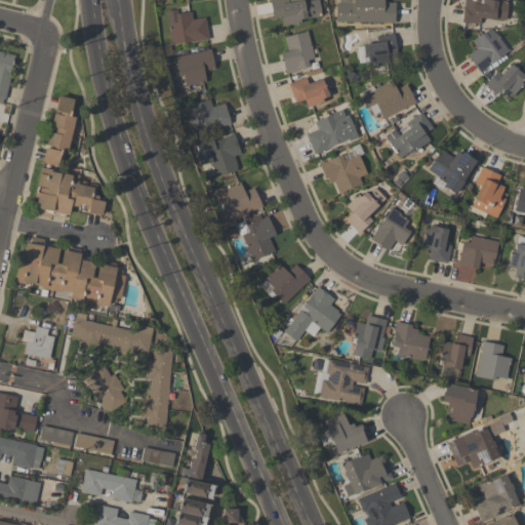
[(283,26),(282,17),(273,18),(270,0),(287,0),(288,2),(304,0),(304,2),(313,0),(318,0),(321,16),(299,19),(299,23),(283,26)]
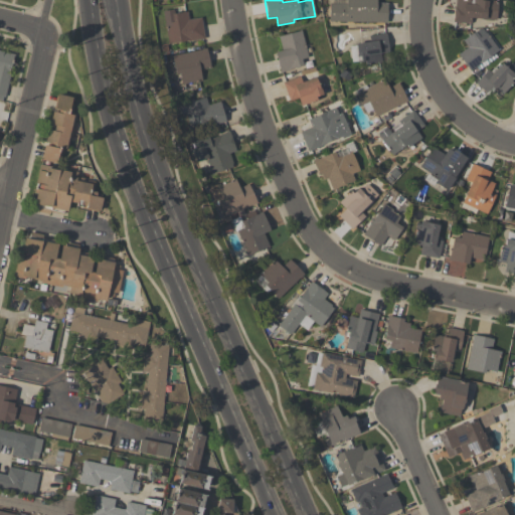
[(386,23),(381,23),(381,22),(329,21),(329,4),(346,4),(346,0),(376,0),(376,2),(378,2),(378,4),(387,4),(386,23)]
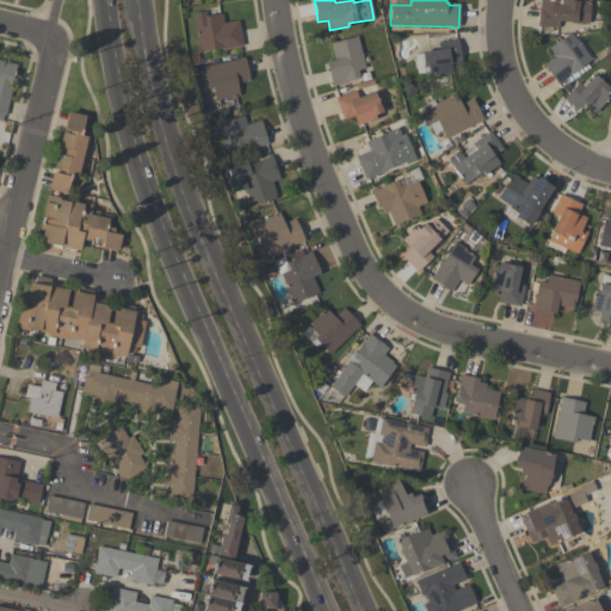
[(559,22),(557,28),(537,26),(538,8),(539,8),(539,0),(571,0),(578,1),(578,0),(591,1),(588,24),(559,22)]
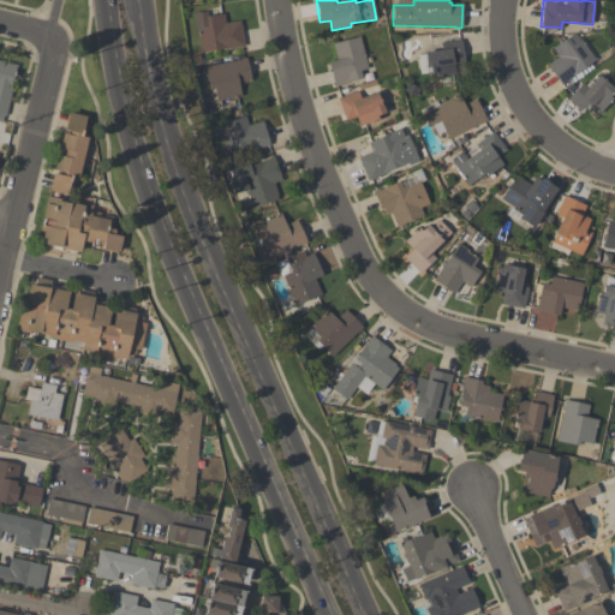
[(201,53),(193,13),(207,11),(208,17),(224,15),(225,24),(239,22),(244,47),(226,49),(226,48),(201,53)]
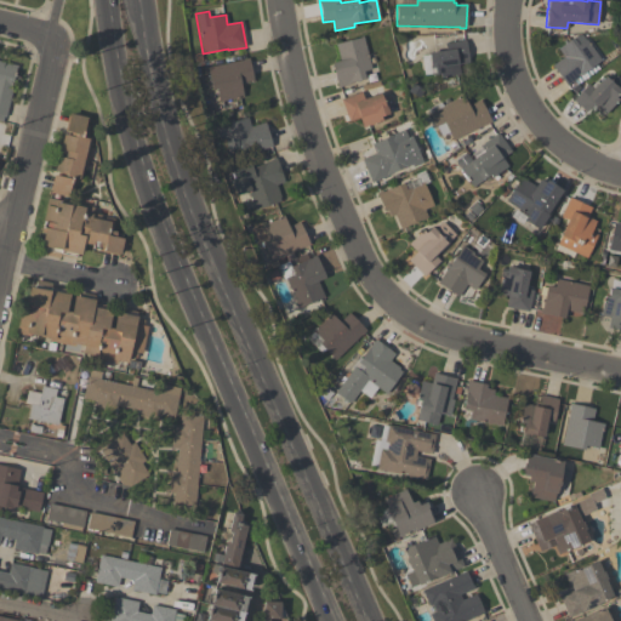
[(557,49),(573,38),(574,39),(577,35),(584,35),(602,61),(567,85),(552,66),(564,57),(557,49)]
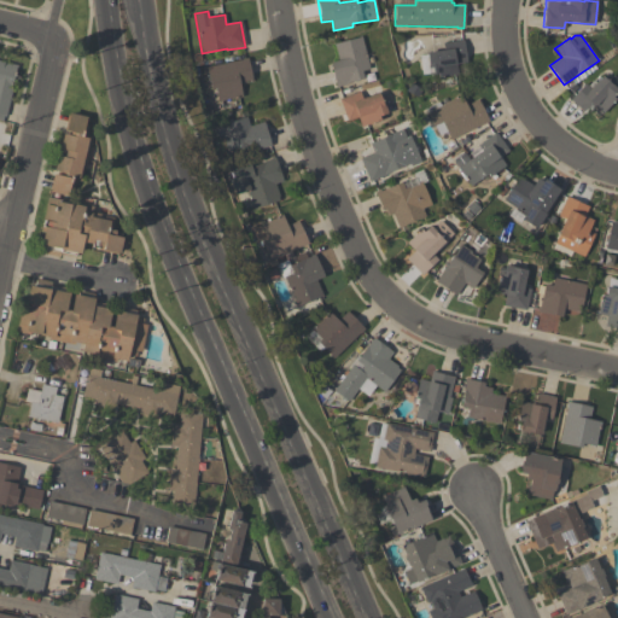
[(369,69),(361,71),(363,79),(348,83),(348,85),(336,87),(330,63),(338,62),(333,44),(361,36),(369,69)]
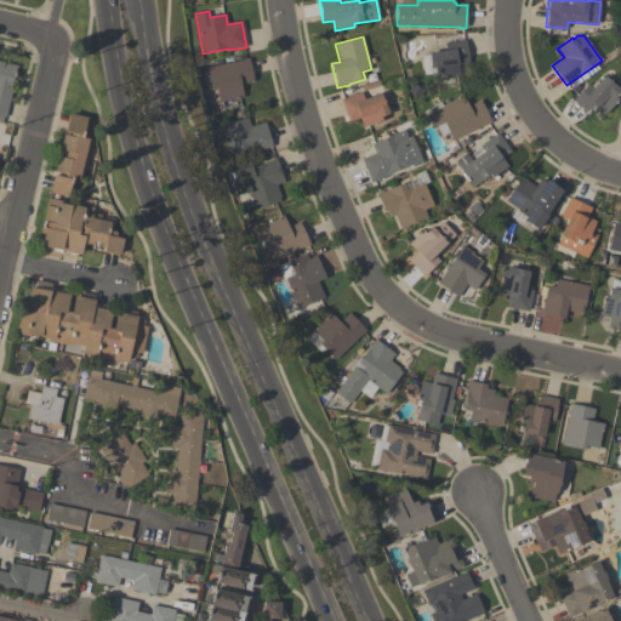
[(444,44),(466,40),(469,63),(457,64),(460,75),(440,79),(439,74),(431,75),(428,53),(445,51),(444,44)]
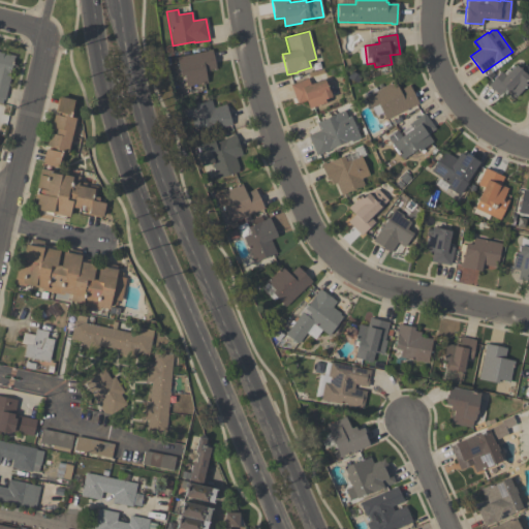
[(176,58),(207,52),(207,51),(212,50),(215,68),(207,70),(208,72),(205,72),(207,82),(186,87),(184,76),(180,78),(176,58)]
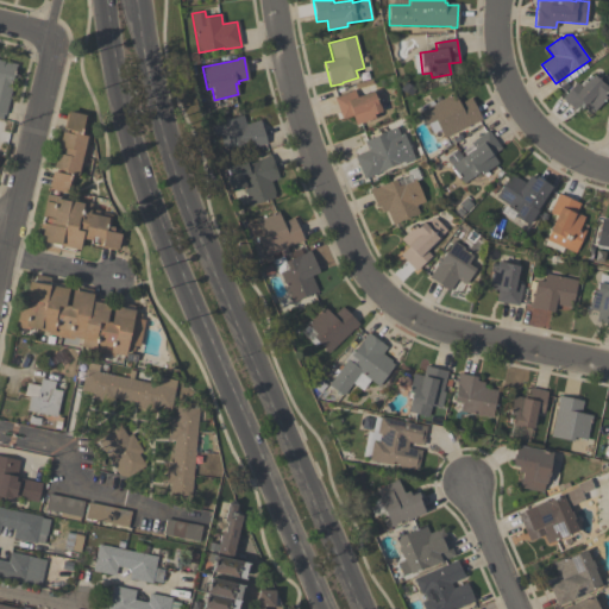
[(0,60),(18,64),(13,86),(11,86),(5,115),(2,114),(1,119),(0,118),(0,60)]
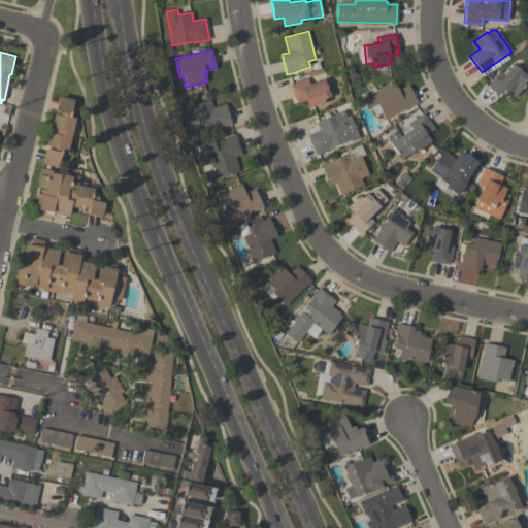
[(498,96),(487,86),(500,71),(504,75),(515,65),(519,69),(524,64),(527,67),(527,78),(524,83),(526,86),(515,97),(508,91),(506,92),(503,90),(498,96)]
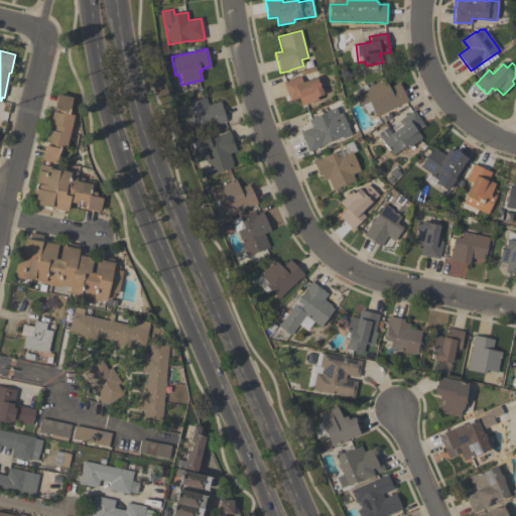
[(315,78),(319,88),(320,88),(323,95),(315,98),(316,100),(301,106),(298,98),(290,102),(283,83),(300,77),(302,83),(315,78)]
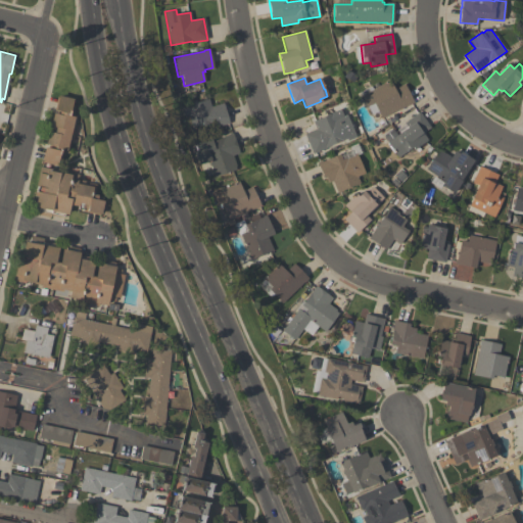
[(405,85),(414,103),(409,105),(381,119),(377,111),(371,114),(366,105),(365,105),(363,101),(364,100),(360,92),(371,86),(373,89),(390,80),(394,89),(405,85)]
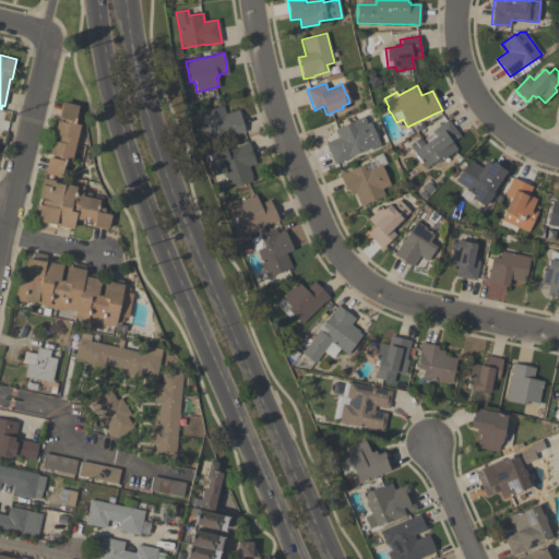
[(57,121),(63,122),(64,119),(58,118),(61,102),(78,106),(76,113),(80,114),(79,119),(80,120),(80,122),(82,123),(80,134),(82,134),(78,153),(75,153),(73,164),(69,164),(69,166),(66,165),(64,171),(61,171),(60,178),(46,175),(49,158),(59,161),(60,157),(49,155),(52,141),(59,142),(60,137),(54,135),(57,121)]
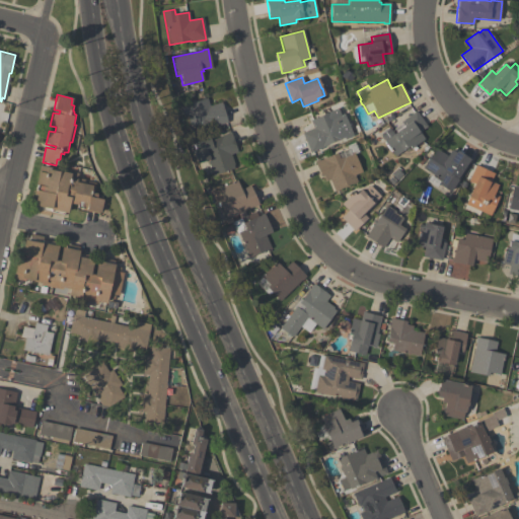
[(227,123),(193,133),(187,114),(183,115),(180,104),(192,101),(192,102),(207,98),(209,105),(221,102),(227,123)]
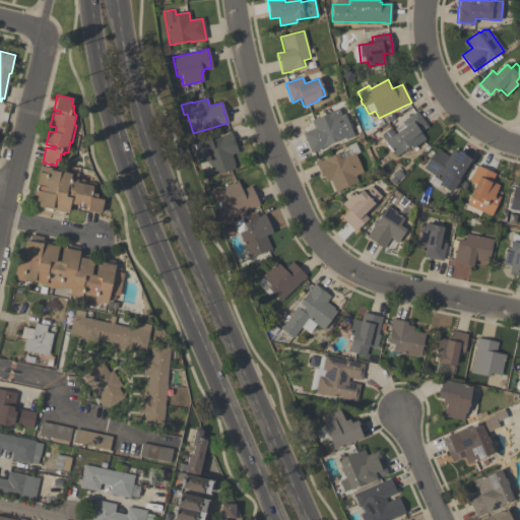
[(338,109),(341,115),(344,114),(354,136),(345,140),(344,138),(325,146),(325,147),(311,153),(303,133),(314,128),(311,121),(330,113),(330,112),(338,109)]
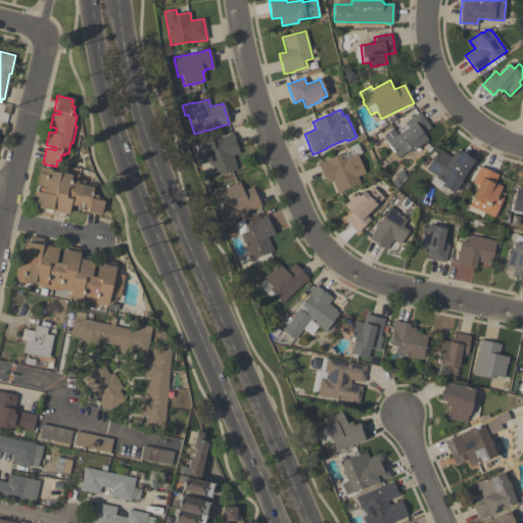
[(428,140),(414,150),(412,148),(398,157),(387,142),(382,135),(392,128),(397,135),(399,133),(397,130),(406,125),(405,124),(420,112),(431,128),(423,133),(428,140)]
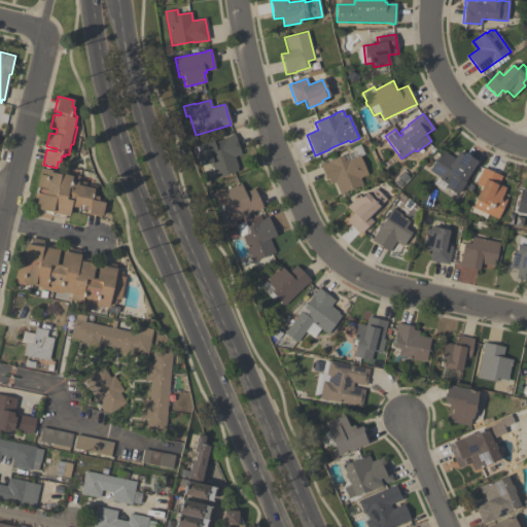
[(241,155),(235,157),(238,168),(237,168),(238,171),(216,179),(210,163),(200,167),(194,147),(205,143),(212,140),(213,142),(231,137),(231,136),(234,134),(241,155)]
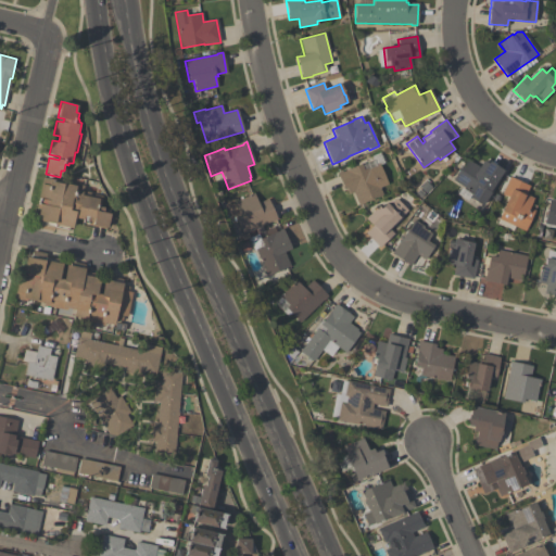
[(453,180),(467,159),(480,167),(484,161),(489,163),(490,162),(504,171),(490,192),(491,193),(482,206),(469,199),(472,193),(453,180)]
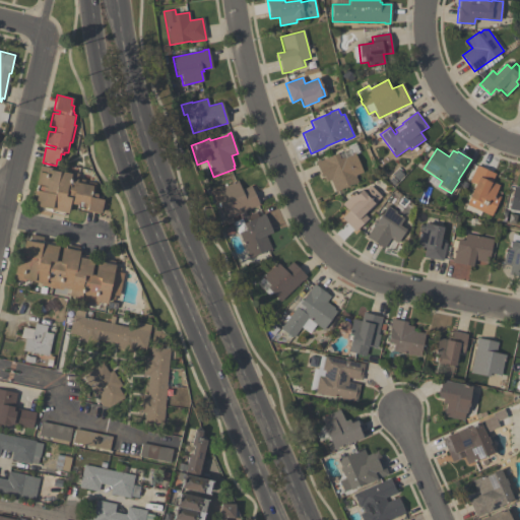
[(363,172),(354,176),(358,183),(336,192),(331,180),(326,182),(324,177),(322,178),(315,161),(320,159),(320,160),(338,153),(340,159),(354,153),(363,172)]
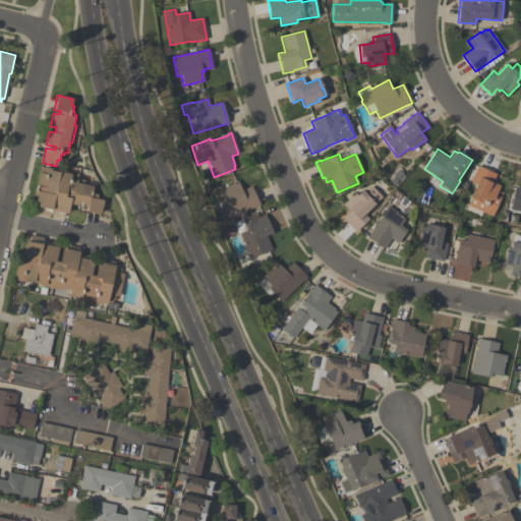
[(35,207),(37,196),(34,195),(35,191),(36,191),(37,186),(36,185),(40,166),(51,169),(50,171),(59,173),(59,172),(69,174),(70,172),(78,174),(77,179),(84,180),(84,182),(89,183),(89,182),(96,184),(94,194),(98,194),(98,196),(103,197),(102,200),(104,201),(101,215),(82,211),(82,210),(77,209),(78,207),(70,205),(68,215),(65,214),(64,218),(51,215),(50,217),(37,215),(39,208),(35,207)]
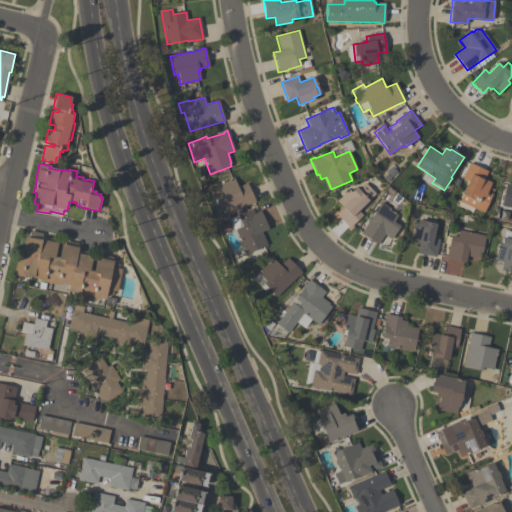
[(493,194),(484,213),(474,208),(472,213),(458,206),(463,195),(462,195),(468,182),(462,179),(469,163),(488,171),(484,179),(492,182),(487,192),(493,194)]
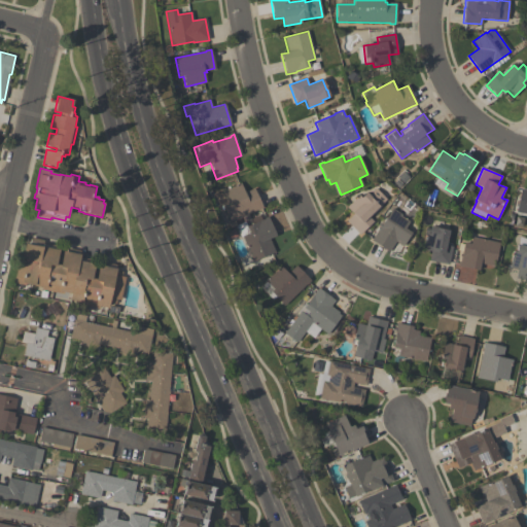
[(262,208),(230,221),(222,205),(219,207),(215,197),(221,194),(221,192),(237,185),(236,184),(240,183),(245,192),(254,188),(262,208)]
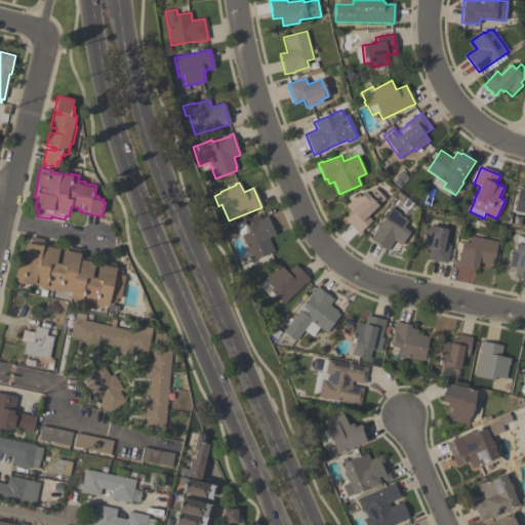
[(367,216),(371,221),(358,234),(345,219),(352,213),(345,206),(357,195),(360,197),(365,192),(367,194),(374,188),(385,199),(367,216)]
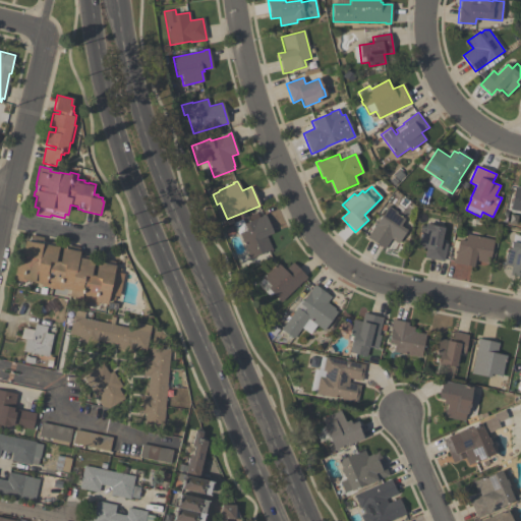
[(515,187),(519,188),(519,186),(520,186),(520,212),(510,210),(515,187)]
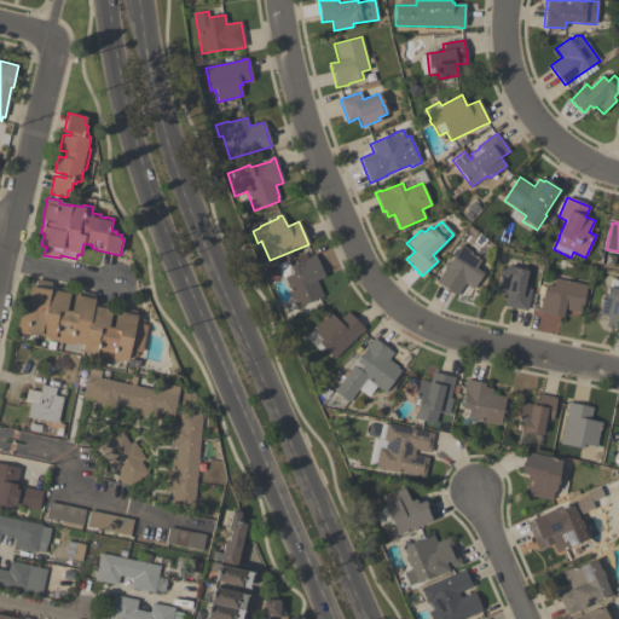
[(466,284),(457,296),(437,283),(461,247),(462,247),(462,246),(472,253),(472,254),(481,260),(475,268),(484,275),(473,289),(466,284)]
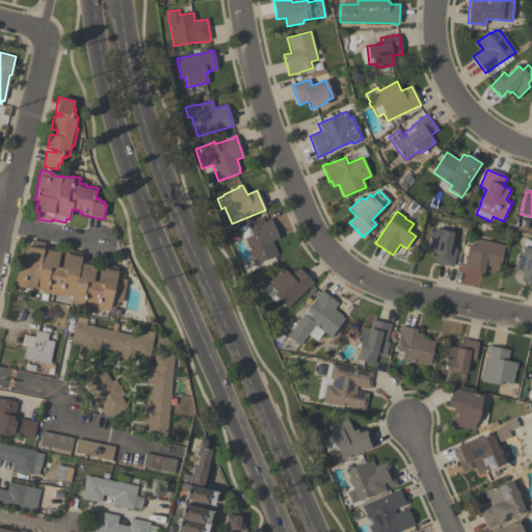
[(278,239),(272,241),(277,255),(255,265),(244,239),(242,240),(237,228),(247,223),(249,229),(267,221),(267,220),(270,218),(278,239)]
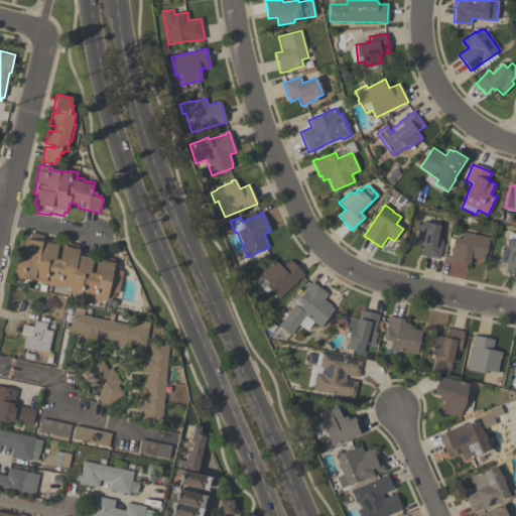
[(420,255),(422,246),(414,245),(417,228),(420,229),(422,222),(429,223),(429,224),(439,226),(437,240),(443,242),(439,259),(420,255)]
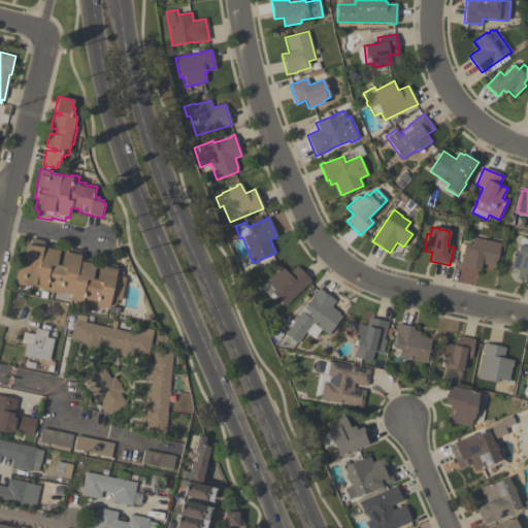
[(496,267),(482,264),(480,271),(459,267),(460,262),(461,262),(465,243),(471,244),(473,237),(500,243),(496,267)]
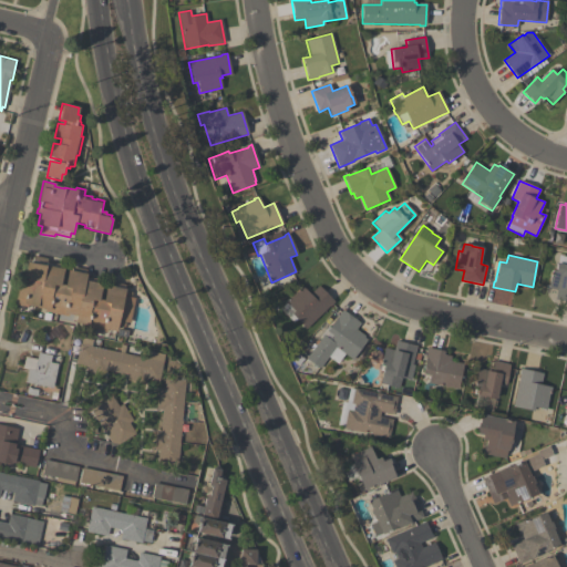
[(14,305),(18,287),(22,288),(28,264),(31,264),(33,256),(48,259),(47,261),(65,266),(61,285),(65,286),(70,267),(86,270),(86,275),(88,275),(86,277),(103,280),(100,299),(104,300),(107,281),(125,286),(124,289),(126,290),(125,291),(132,292),(131,298),(135,298),(130,323),(127,322),(127,323),(125,323),(124,328),(117,327),(116,332),(106,330),(106,331),(88,328),(89,326),(75,323),(76,317),(68,315),(68,316),(45,311),(47,310),(28,306),(28,308),(14,305)]
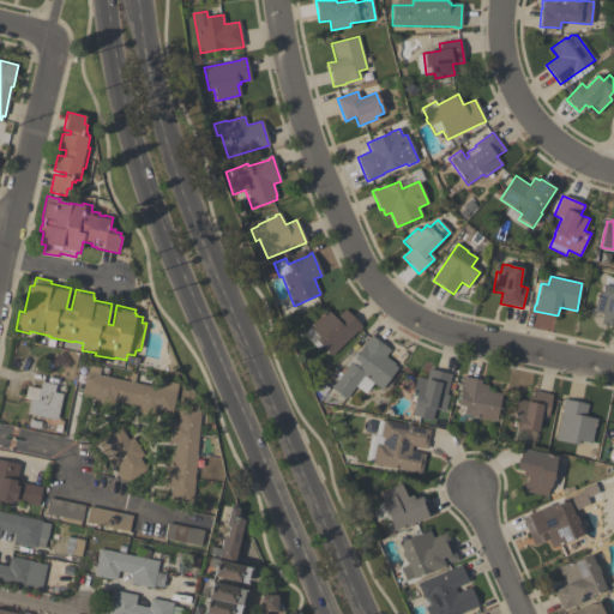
[(613,326),(601,324),(603,314),(594,312),(597,293),(602,294),(603,284),(613,287),(613,288),(613,326)]
